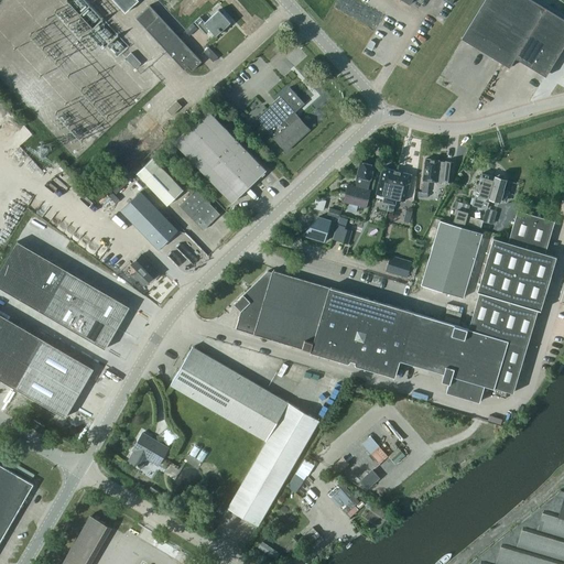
[(66,0),(66,1),(93,29),(102,19),(85,0),(66,0)]
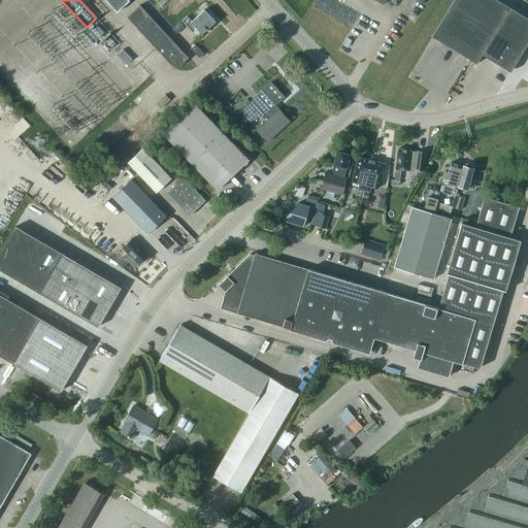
[(105,0),(117,11),(129,0),(105,0)]
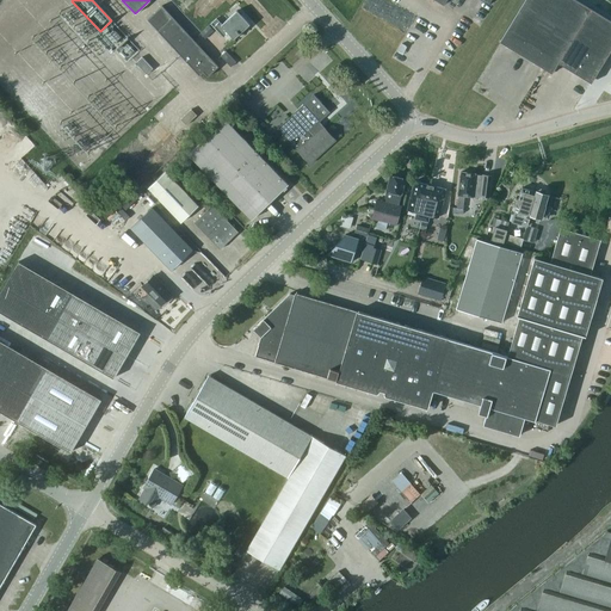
[(551,72),(557,61),(591,81),(610,48),(610,22),(574,0),(525,0),(501,41),(551,72)]
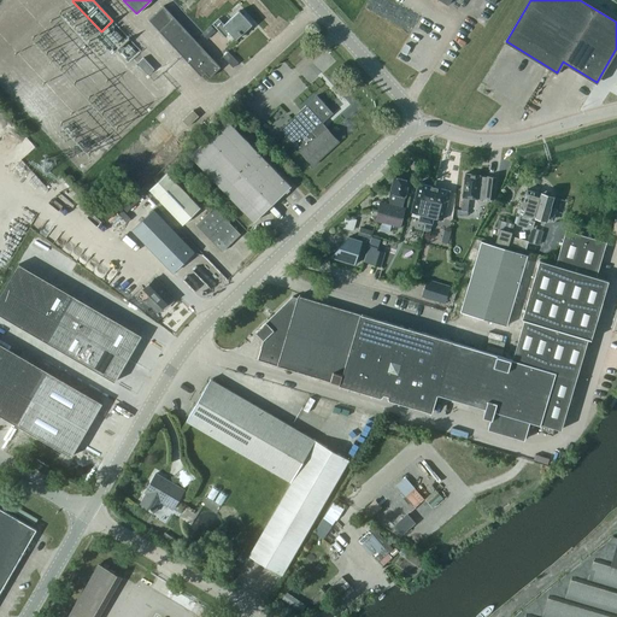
[(164,5),(148,19),(159,31),(195,70),(201,76),(205,72),(210,77),(221,66),(174,17),(164,5)]
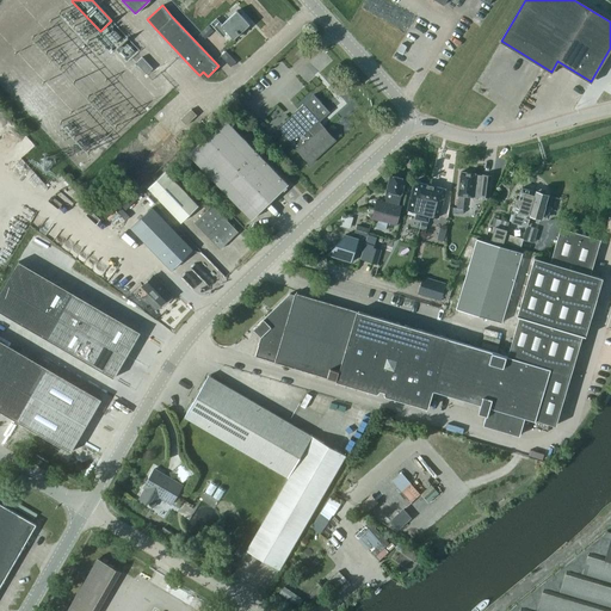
[(238,11),(223,25),(217,19),(211,24),(223,37),(228,34),(234,39),(250,25),(238,11)]
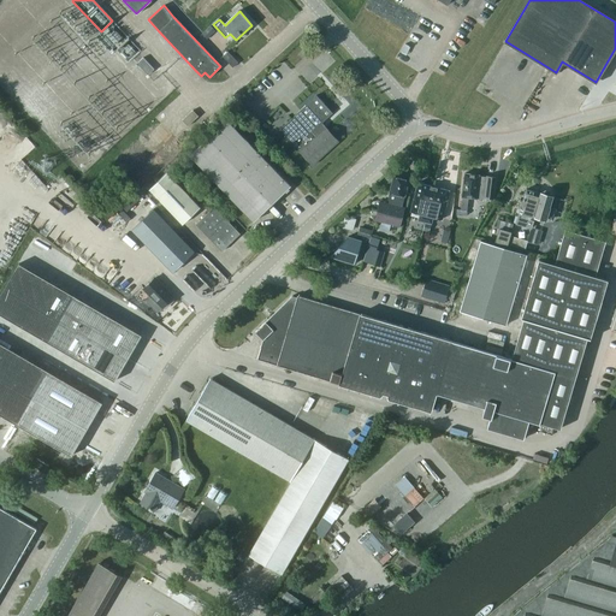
[(140,51),(112,21),(101,31),(95,36),(111,54),(116,51),(128,63),(140,51)]
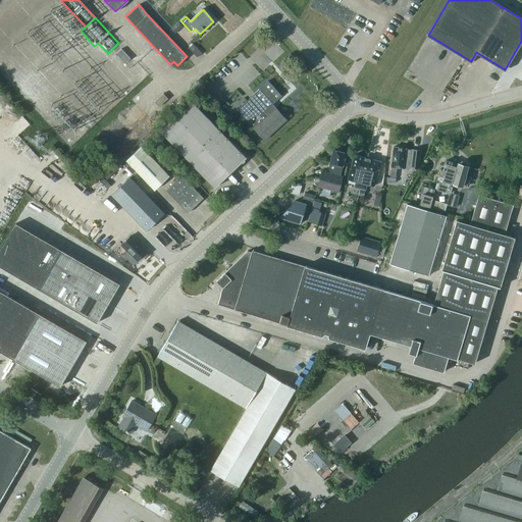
[(183,27),(178,21),(170,29),(175,34),(183,27)]
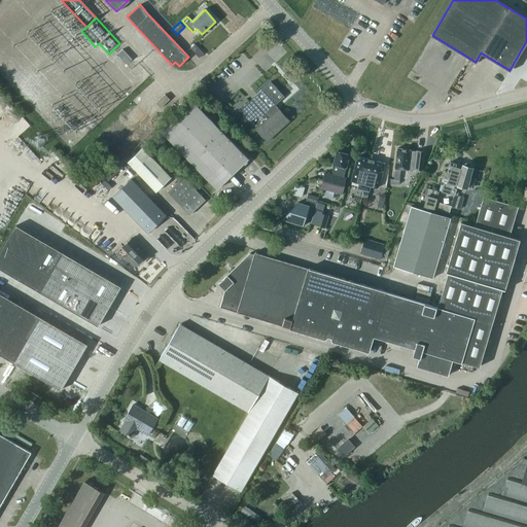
[(204,54),(195,44),(190,48),(199,58),(204,54)]
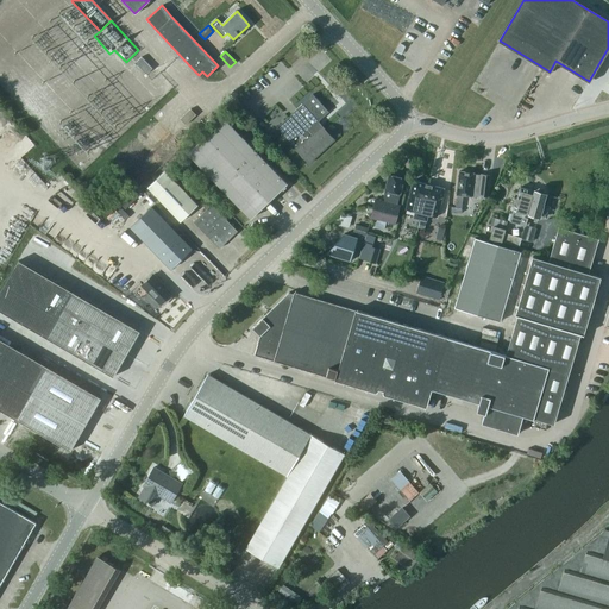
[(146,74),(152,68),(142,56),(136,62),(146,74)]
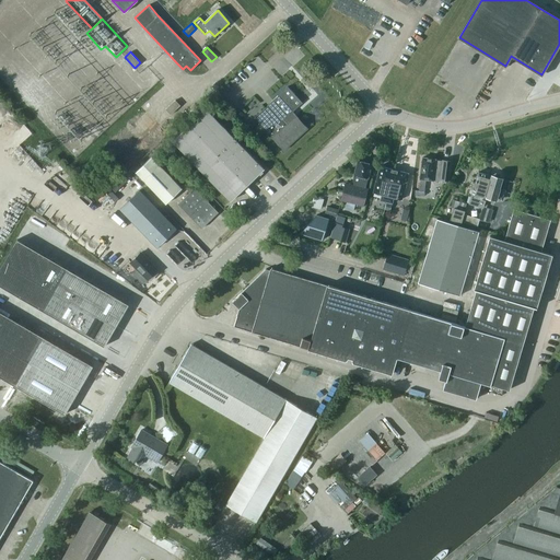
[(272,138),(283,150),(307,129),(296,116),(295,117),(292,113),(302,103),(288,88),(268,105),(254,117),(272,138)]
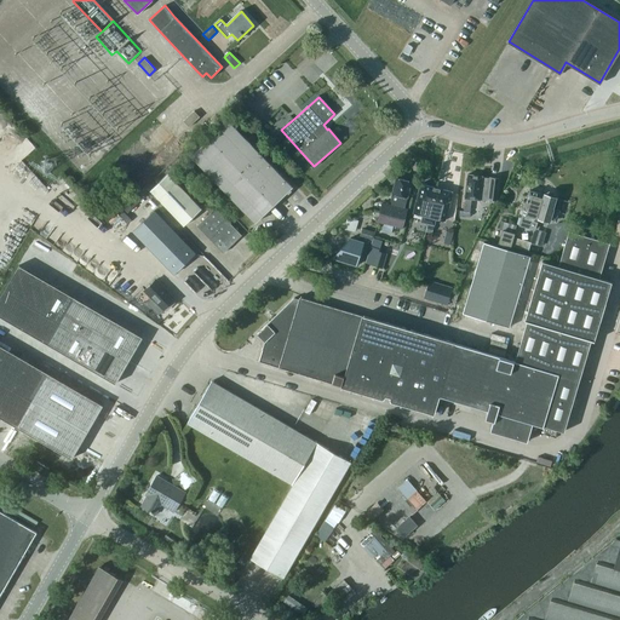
[(194,110),(183,121),(189,127),(200,116),(194,110)]
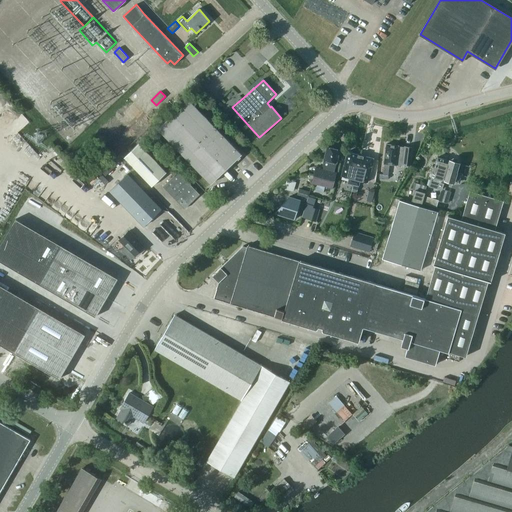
[(241,155),(188,100),(158,129),(210,184),(241,155)]
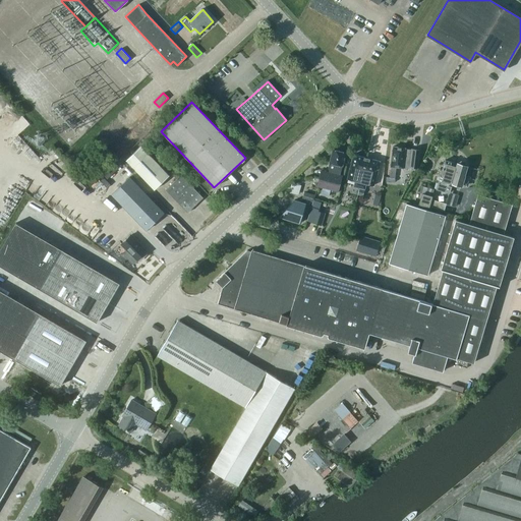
[(152,158),(140,146),(126,160),(154,189),(169,175),(157,162),(152,158)]
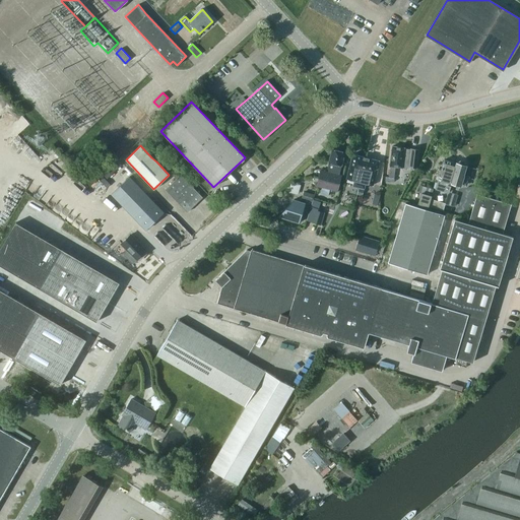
[(418,149),(410,148),(410,149),(404,148),(404,147),(392,146),(389,167),(390,167),(388,177),(393,178),(394,178),(395,167),(402,168),(408,168),(409,167),(416,168),(418,149)]
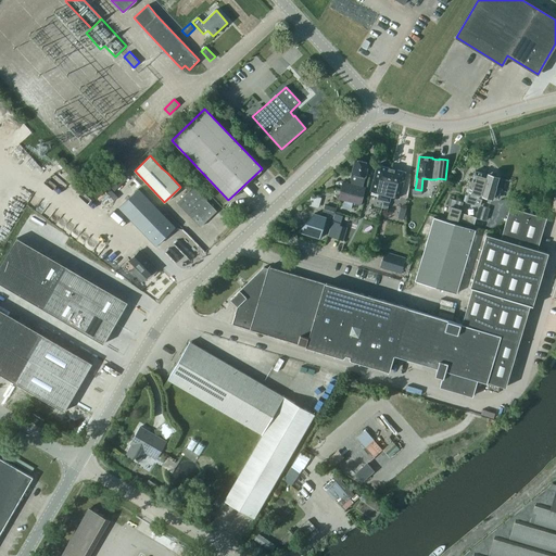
[(45,175),(57,162),(52,158),(41,172),(45,175)]
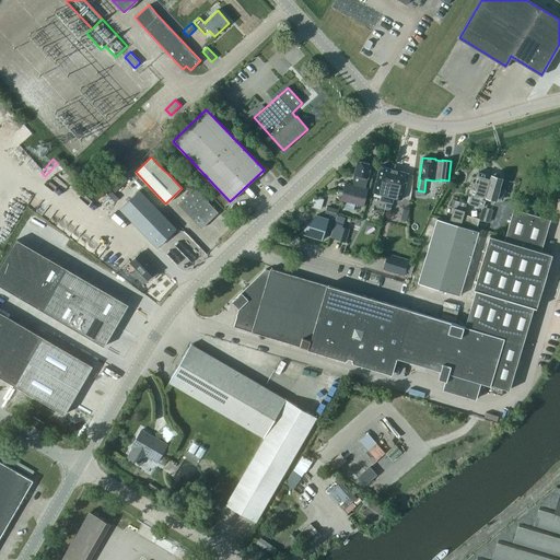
[(351,185),(345,183),(340,200),(363,206),(368,188),(364,188),(368,178),(371,164),(358,161),(353,175),(354,175),(351,185)]
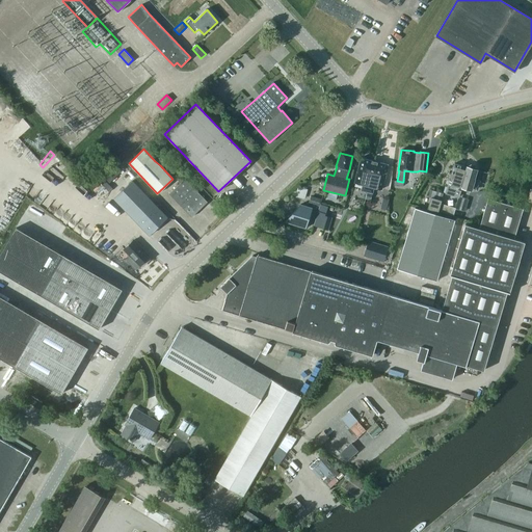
[(160,165),(166,159),(162,155),(155,161),(160,165)]
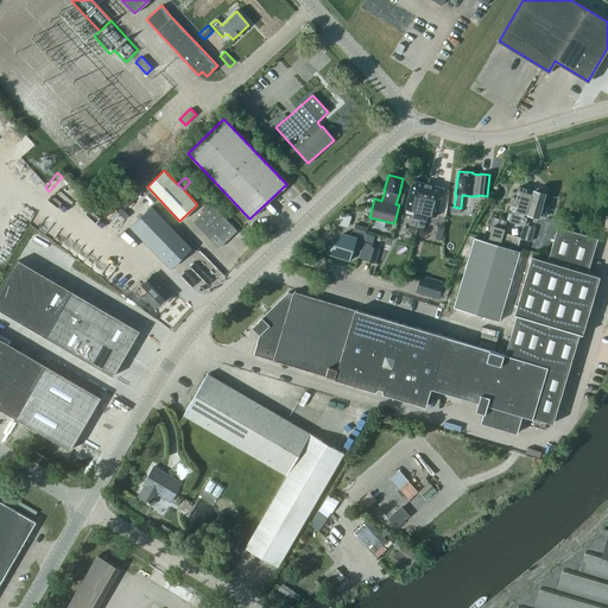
[(413,217),(419,220),(428,184),(412,181),(405,209),(415,211),(413,217)]
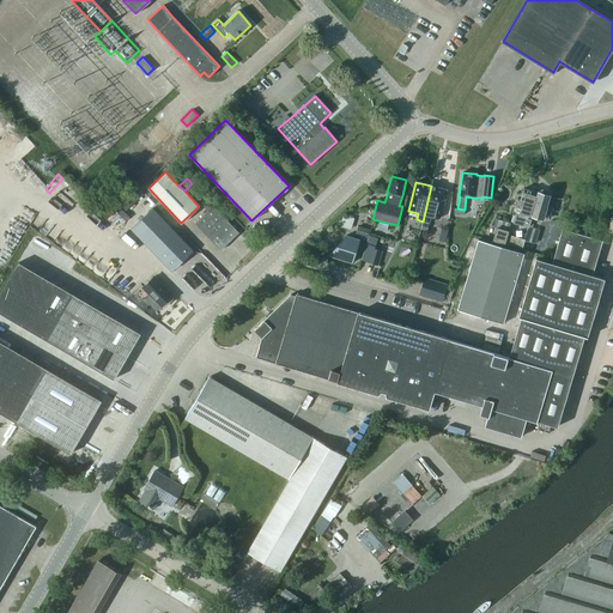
[(431,186),(423,222),(429,223),(431,216),(439,218),(443,206),(448,189),(431,186)]
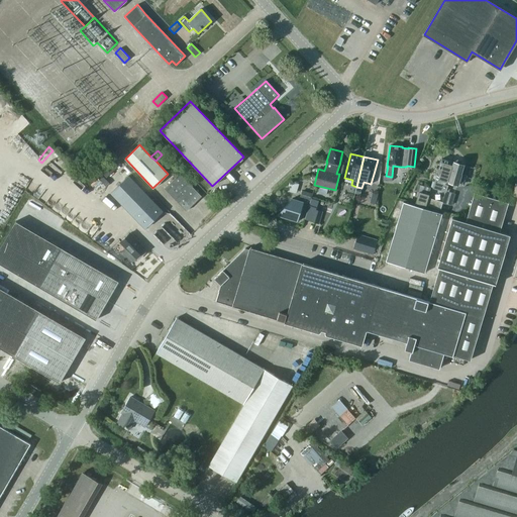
[(435,181),(432,188),(445,191),(447,185),(448,181),(457,184),(458,182),(462,183),(466,175),(461,173),(460,174),(462,165),(461,161),(457,160),(453,162),(453,163),(441,159),(438,168),(436,173),(437,173),(434,181),(435,181)]
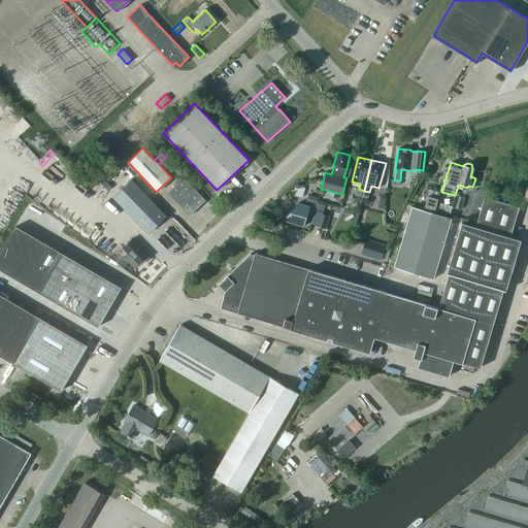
[(191,216),(205,200),(184,178),(171,190),(179,198),(177,202),(191,216)]
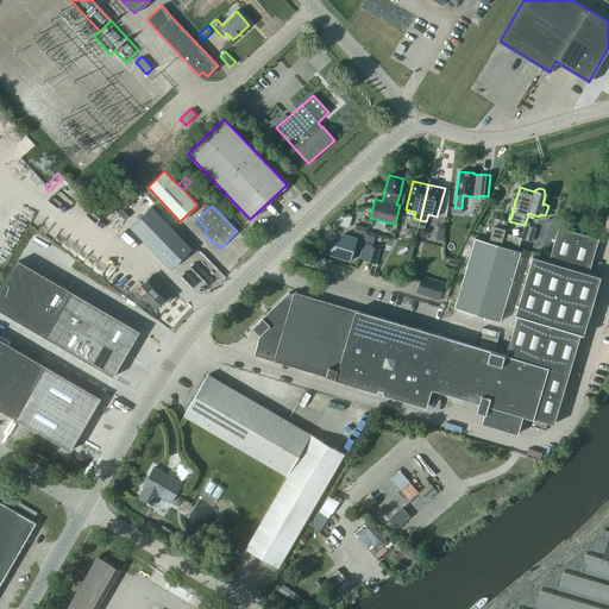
[(151,207),(131,227),(170,269),(192,249),(151,207)]
